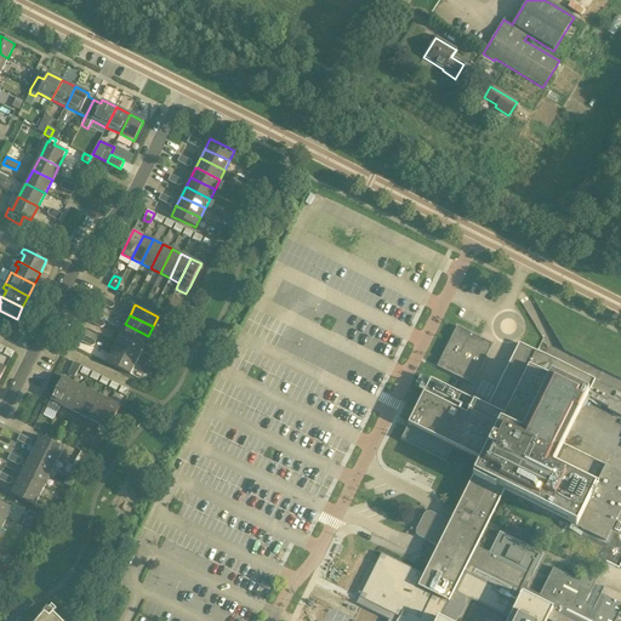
[(120,334),(143,346),(148,336),(125,324),(120,334)]
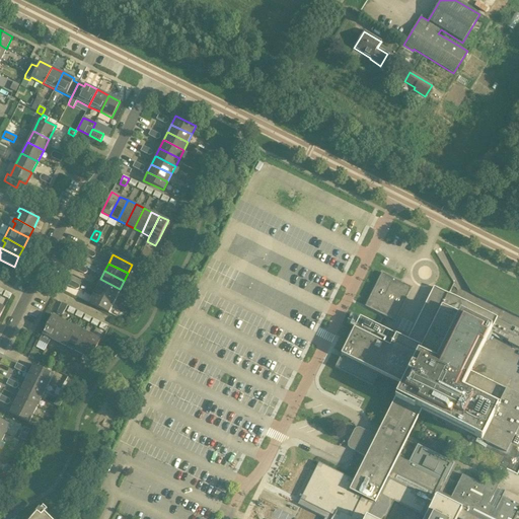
[(365,307),(394,321),(412,288),(382,274),(365,307)]
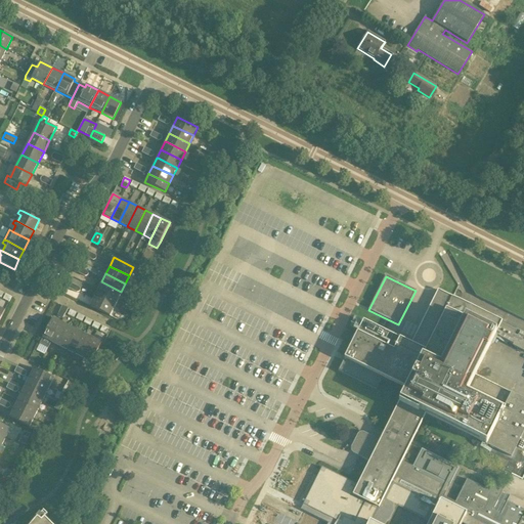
[(97,290),(117,300),(121,292),(101,281),(97,290)]
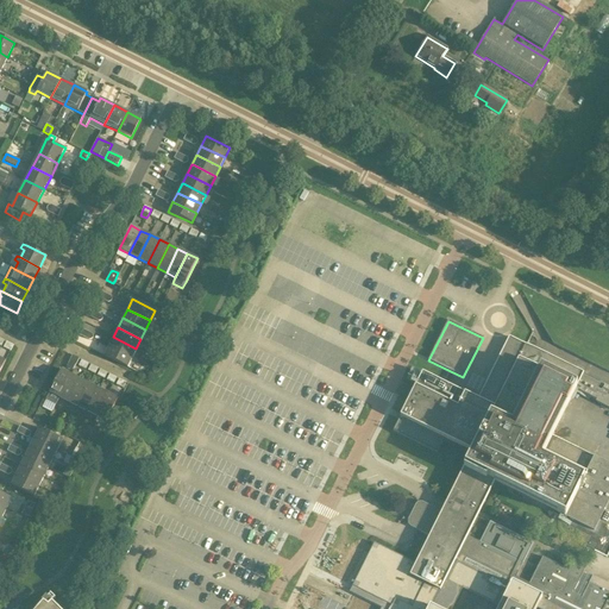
[(108,346),(110,346),(132,358),(136,349),(113,337),(108,346)]
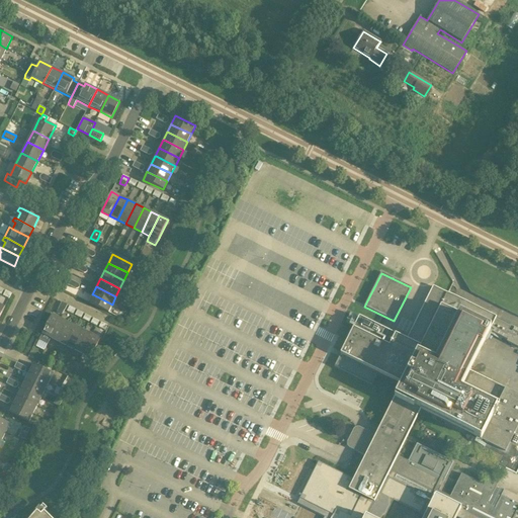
[(517,517),(517,495),(517,494),(516,496),(504,490),(494,509),(486,505),(487,502),(488,502),(497,484),(488,479),(484,486),(461,473),(449,497),(438,492),(453,462),(417,444),(408,461),(397,455),(421,409),(479,438),(476,444),(501,457),(498,464),(516,475),(517,469),(517,394),(469,370),(489,332),(507,341),(506,342),(517,348),(517,330),(514,328),(511,333),(508,332),(510,328),(495,320),(496,319),(446,293),(433,287),(406,341),(359,317),(355,325),(353,330),(334,367),(371,386),(377,373),(401,384),(375,436),(364,430),(359,427),(358,427),(357,427),(355,427),(354,428),(353,429),(346,442),(346,443),(346,444),(346,445),(347,446),(348,447),(354,451),(365,456),(353,480),(318,462),(299,499),(333,515),(331,517),(455,517),(456,517),(517,517)]
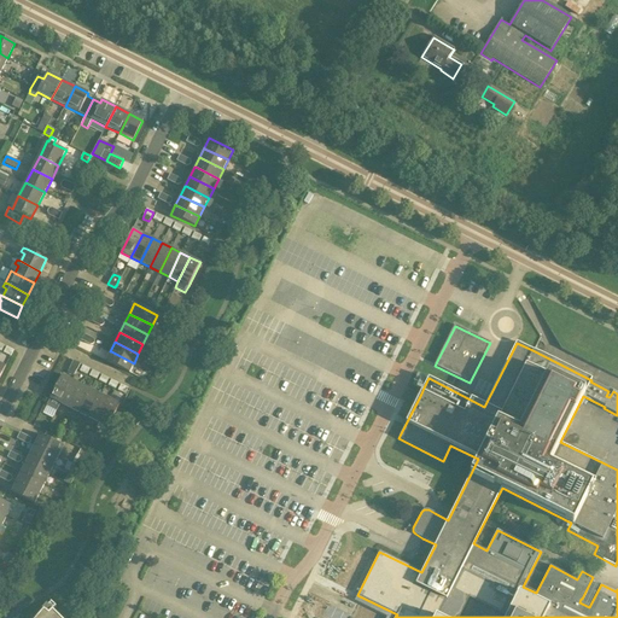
[(105,361),(128,373),(134,363),(111,351),(110,351),(105,361)]
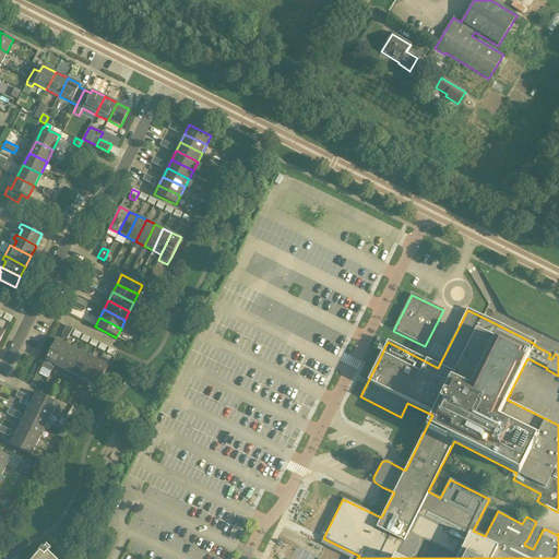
[(67,340),(72,330),(66,326),(60,336),(67,340)]
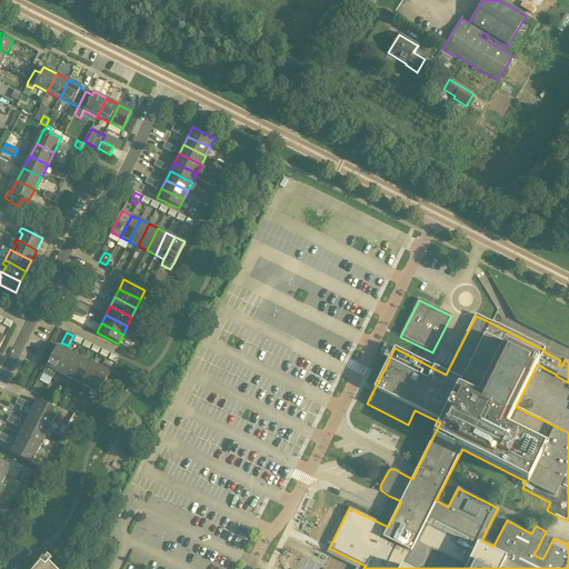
[(57,346),(46,367),(55,371),(66,350),(57,346)]
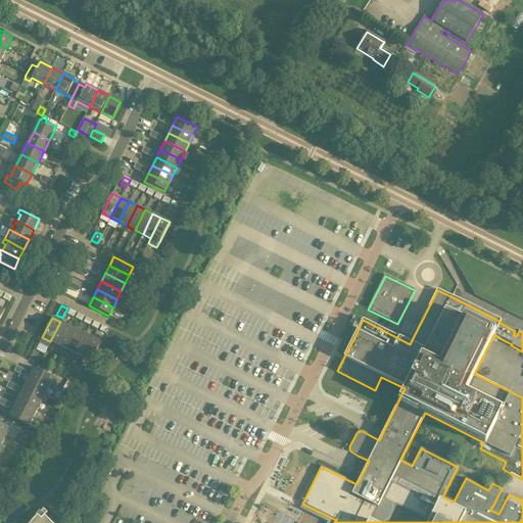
[(60,322),(50,341),(58,345),(68,326),(60,322)]
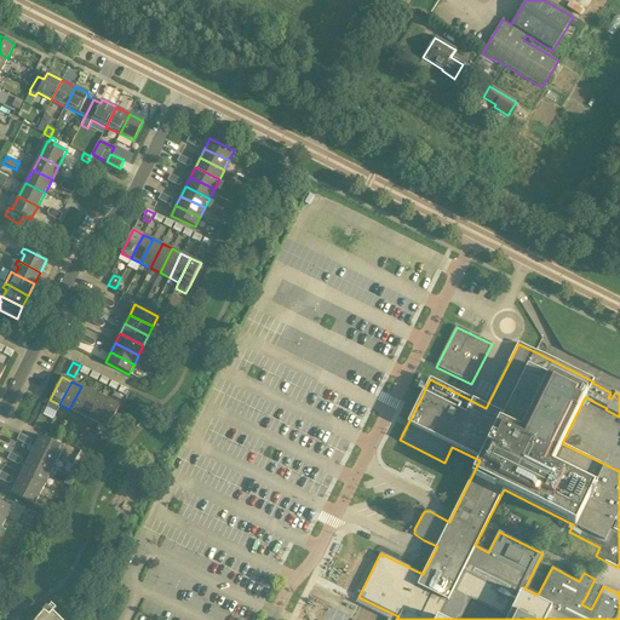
[(79,414),(91,391),(81,386),(69,409),(79,414)]
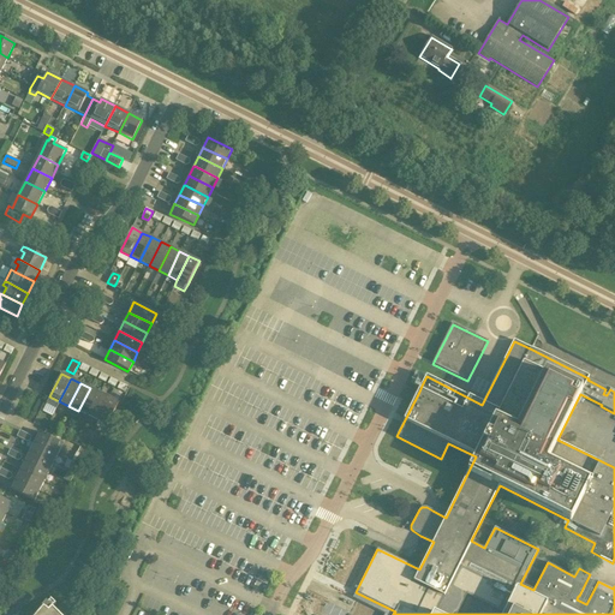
[(88,416),(100,392),(90,388),(78,411),(88,416)]
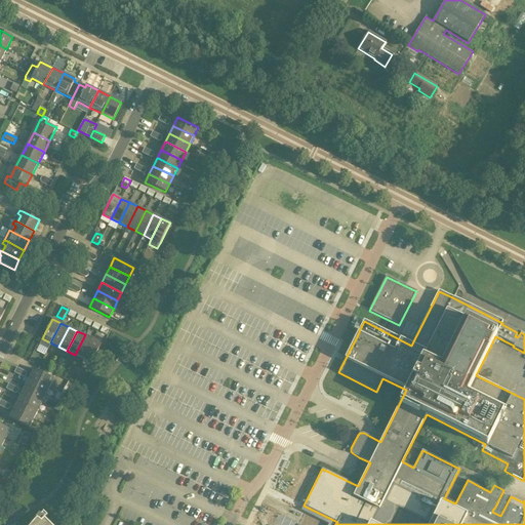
[(83,359),(92,338),(85,334),(75,355),(83,359)]
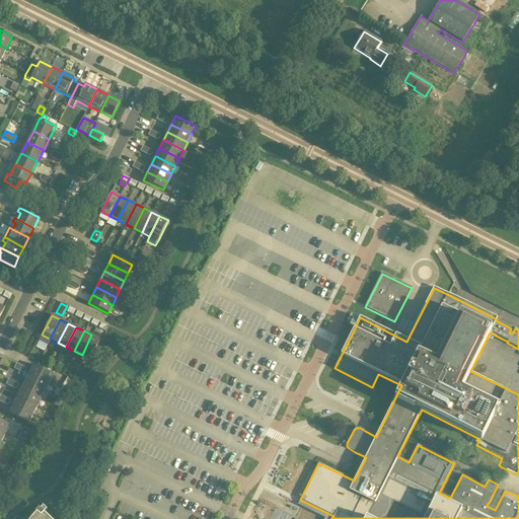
[(90,359),(100,340),(91,335),(82,355),(90,359)]
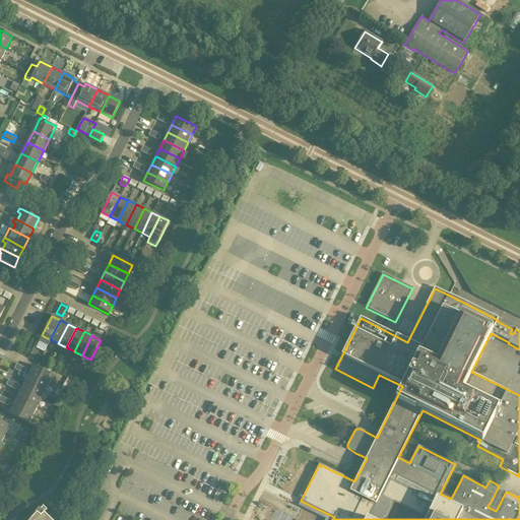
[(53,375),(34,365),(29,374),(49,384),(53,375)]
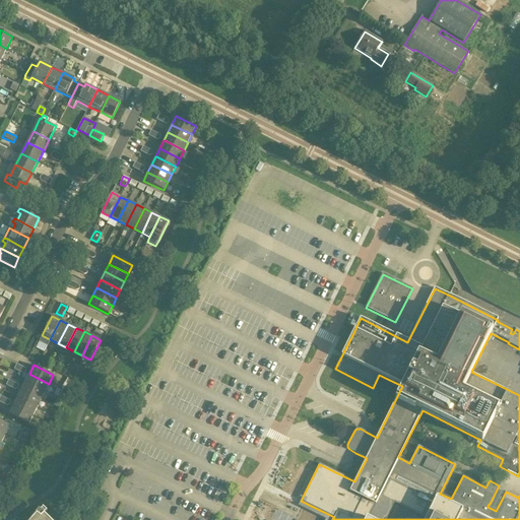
[(49,384),(29,374),(25,382),(45,392),(49,384)]
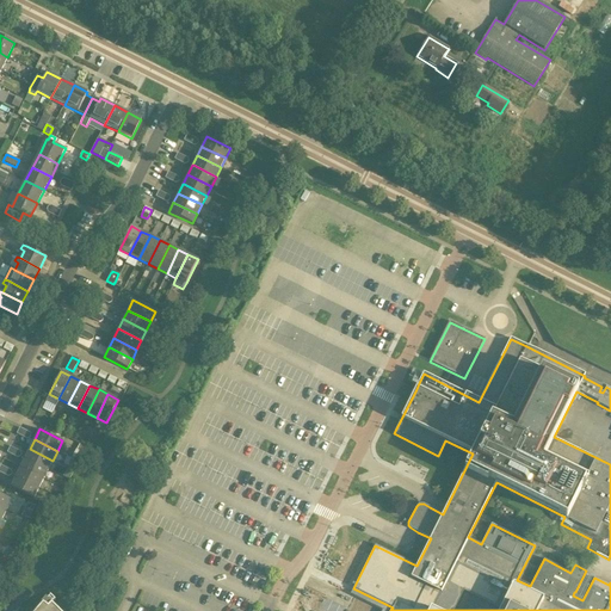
[(53,461),(30,449),(25,458),(48,469),(53,461)]
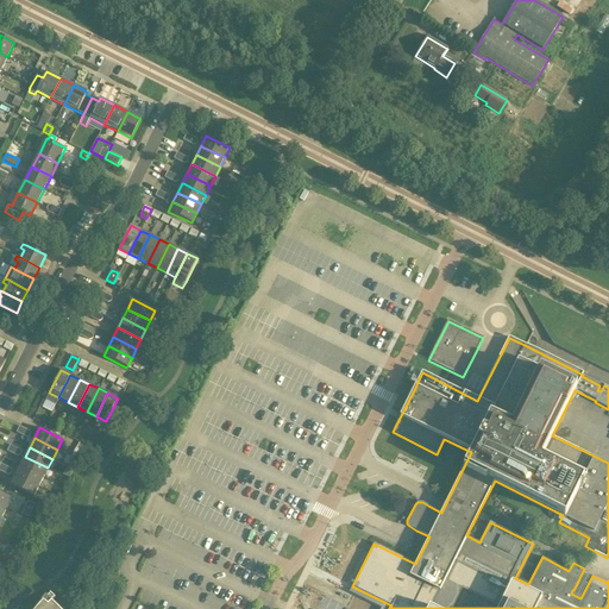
[(20,466),(43,477),(48,468),(25,457),(20,466)]
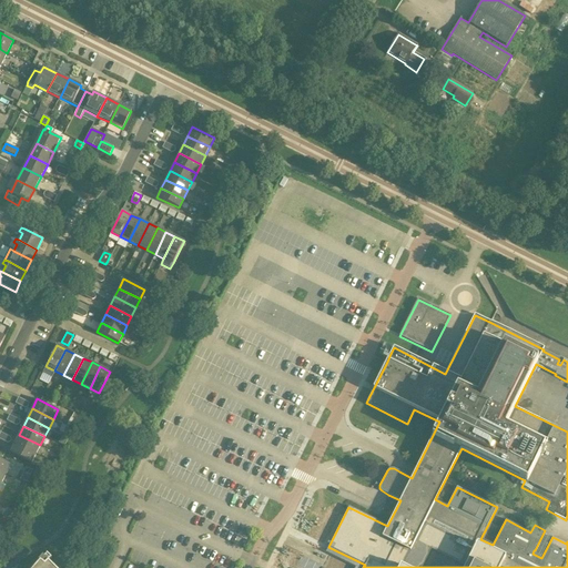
[(14,444),(36,454),(40,445),(19,435),(14,444)]
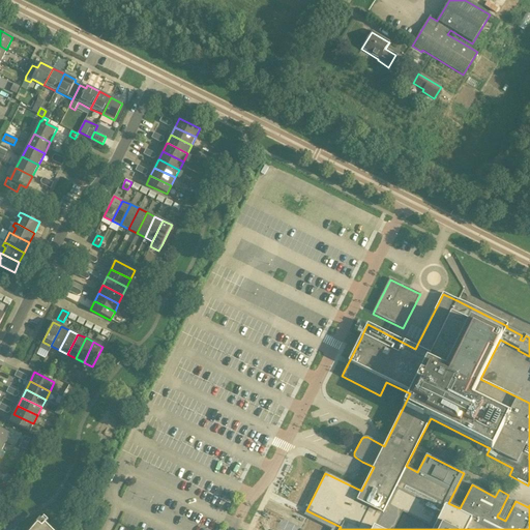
[(9,421),(29,432),(33,423),(13,414),(9,421)]
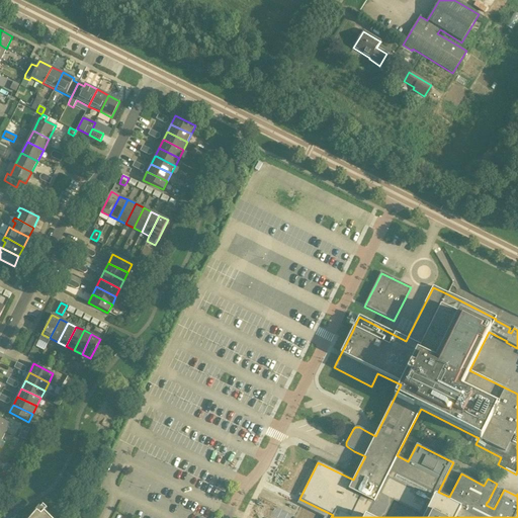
[(10,424),(0,418),(0,429),(6,433),(10,424)]
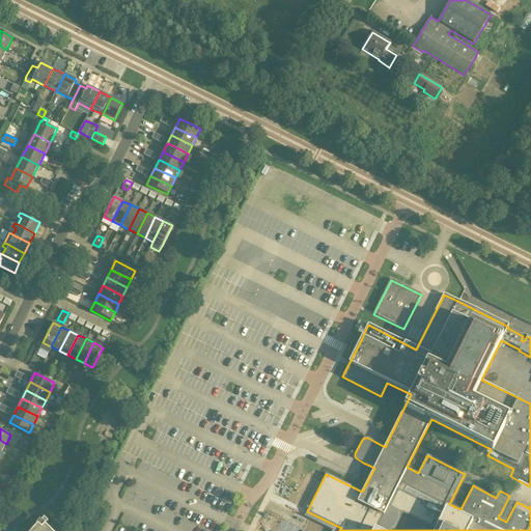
[(20,448),(25,450),(30,439),(25,437),(20,448)]
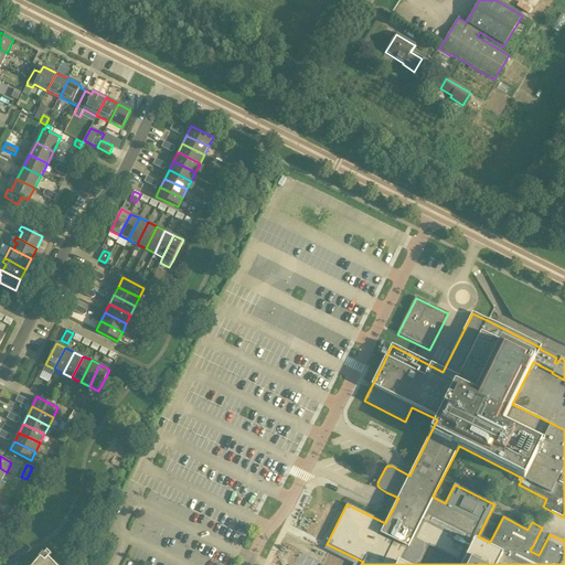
[(54,564),(44,554),(40,558),(33,564),(54,564)]
